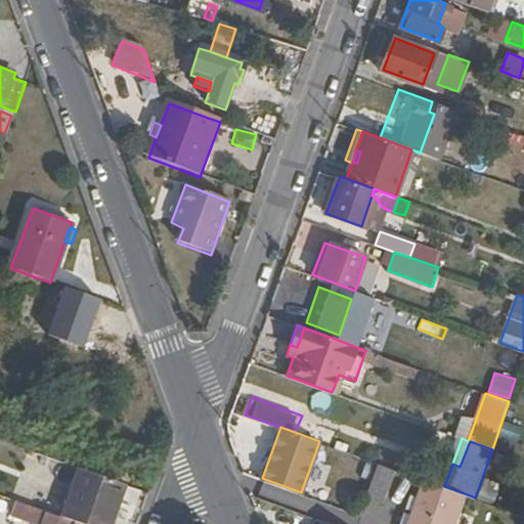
[(383,506),(396,472),(377,465),(364,498),(383,506)]
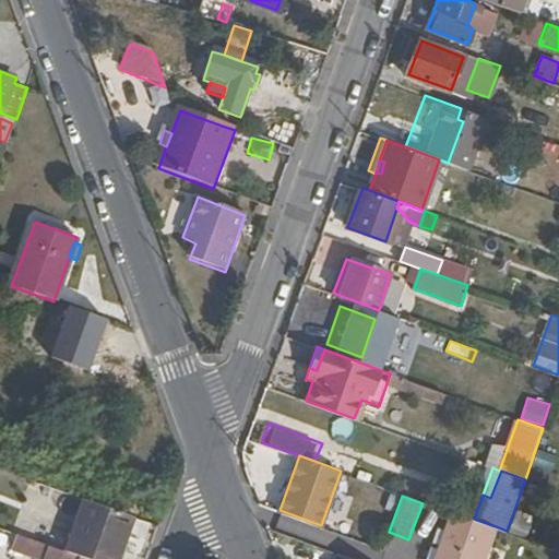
[(118,558),(134,515),(87,499),(70,551),(83,556),(91,558),(118,558)]
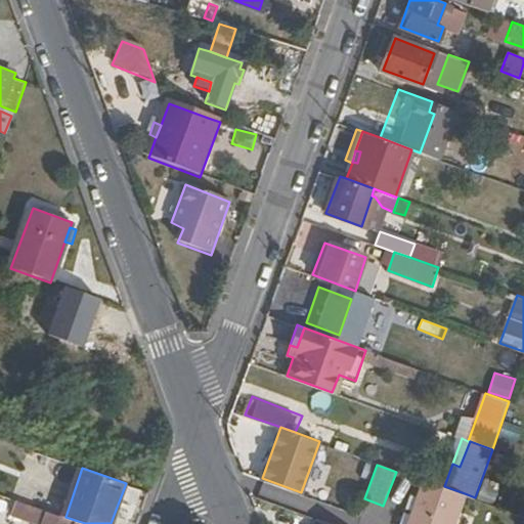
[(453,523),(465,493),(444,486),(427,480),(409,523),(453,523)]
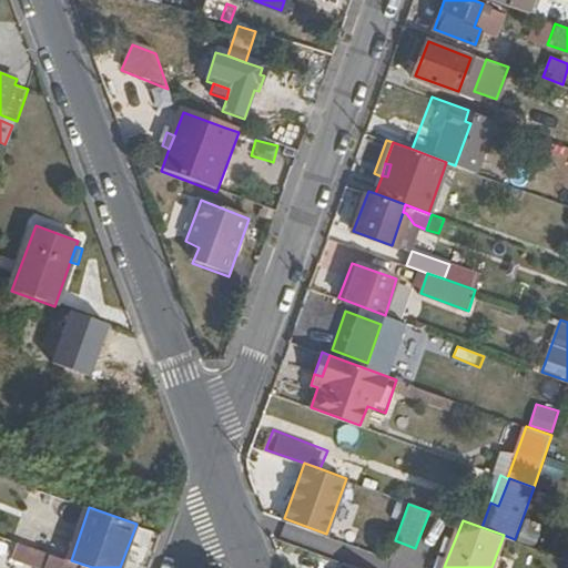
[(92,567),(84,565),(71,560),(51,553),(18,540),(11,556),(39,566),(40,563),(44,565),(42,567),(92,567)]
